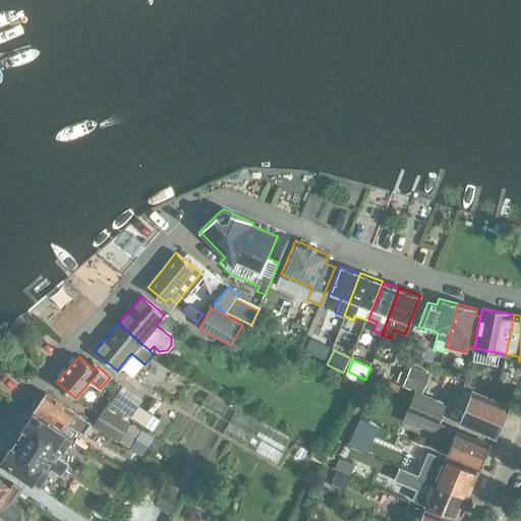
[(410,363),(403,379),(423,388),(429,372),(410,363)]
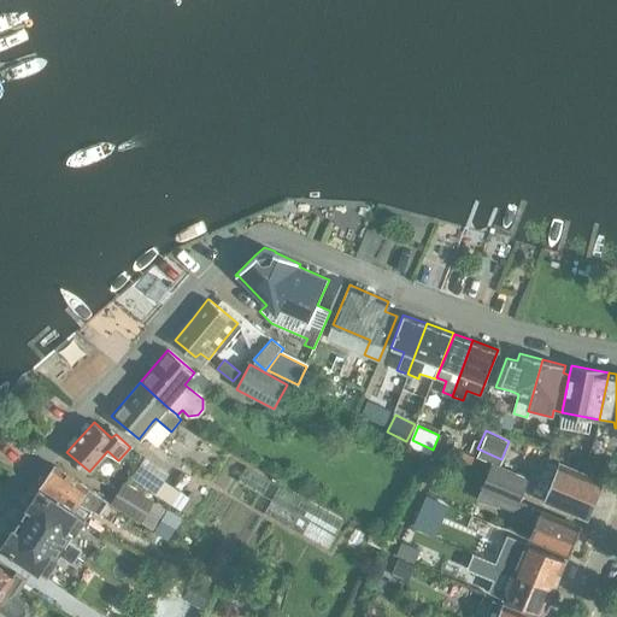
[(442,434),(434,456),(447,462),(456,440),(442,434)]
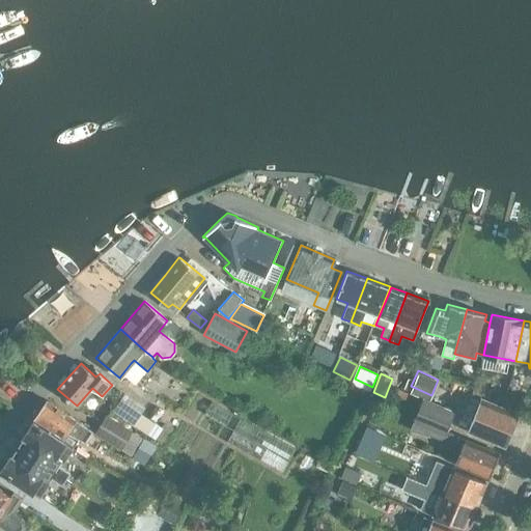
[(414,422),(411,430),(442,437),(449,440),(452,431),(446,429),(453,410),(423,398),(414,422)]
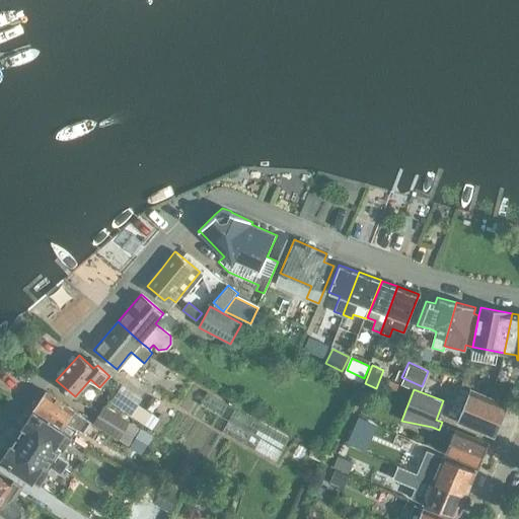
[(492,434),(505,403),(470,389),(468,396),(464,394),(457,412),(461,413),(458,420),(492,434)]
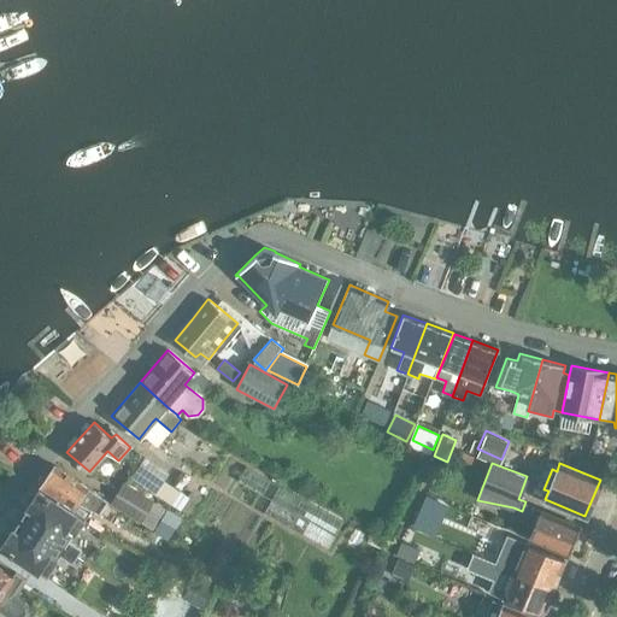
[(56,465),(40,488),(72,510),(86,519),(94,507),(99,510),(106,499),(56,465)]
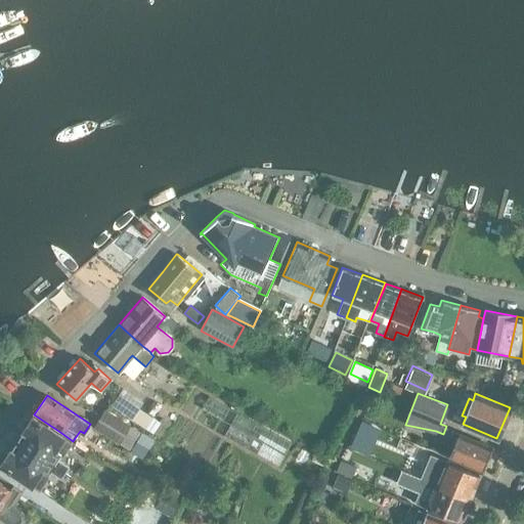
[(119,396),(112,407),(163,441),(173,427),(163,421),(160,424),(156,421),(119,396)]
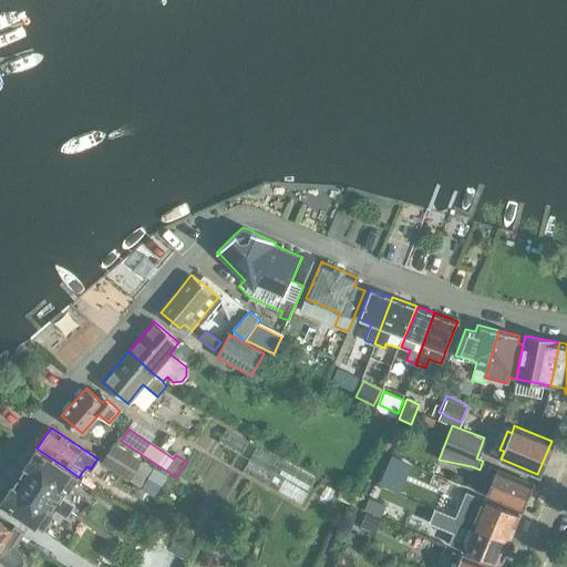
[(148,467),(113,444),(101,462),(136,485),(148,467)]
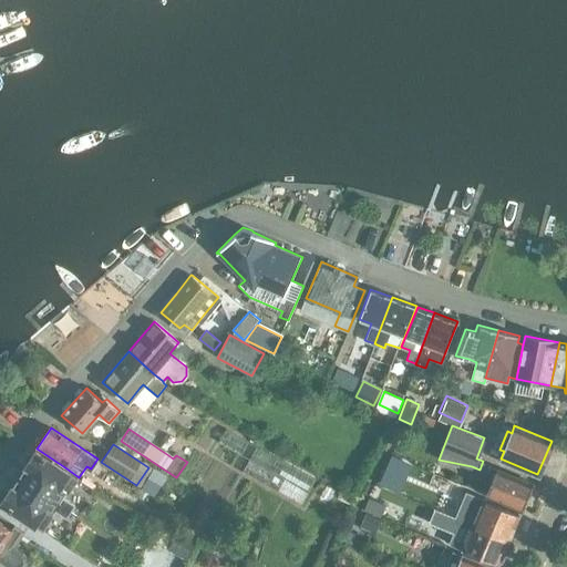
[(308,497),(319,470),(255,446),(245,474),(308,497)]
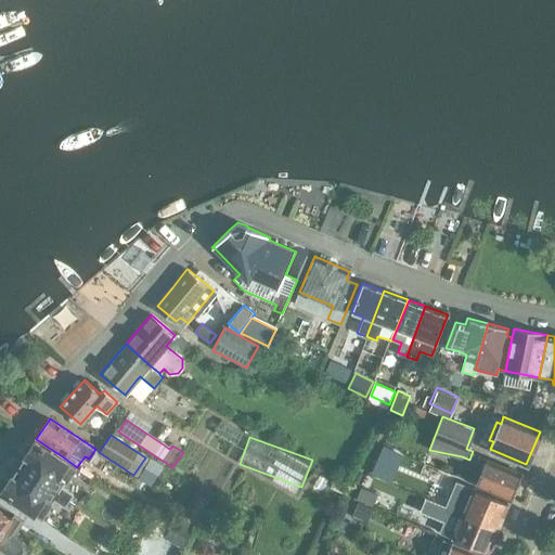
[(64,487),(77,467),(65,459),(36,439),(35,441),(29,442),(26,448),(27,453),(18,467),(69,500),(74,493),(64,487)]
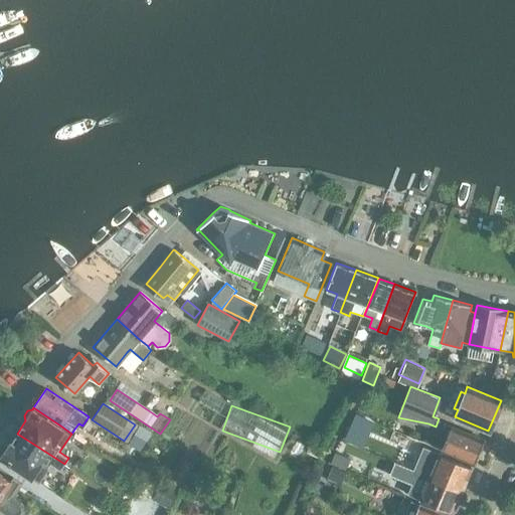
[(442,450),(474,463),(484,439),(444,422),(442,427),(450,431),(442,450)]
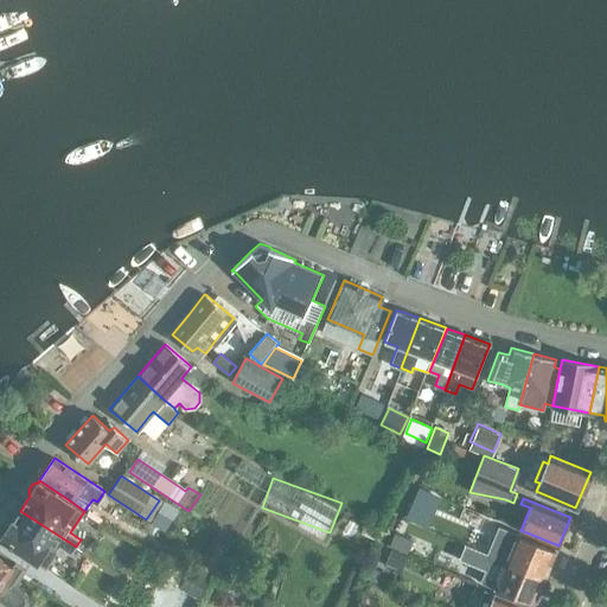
[(166,530),(179,510),(165,500),(152,522),(166,530)]
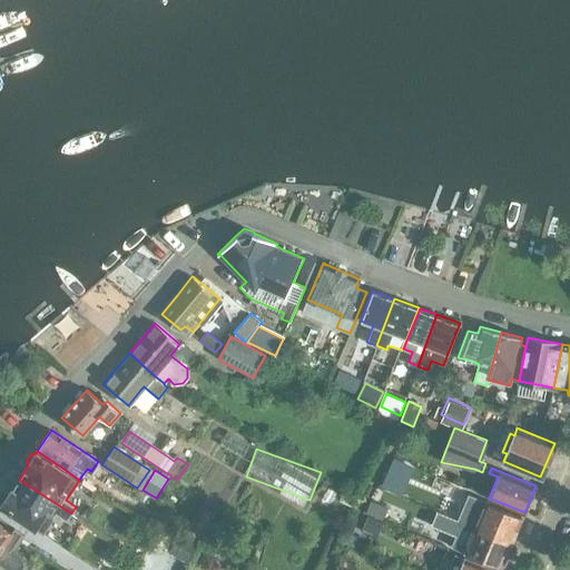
[(436,474),(431,489),(463,501),(469,489),(436,474)]
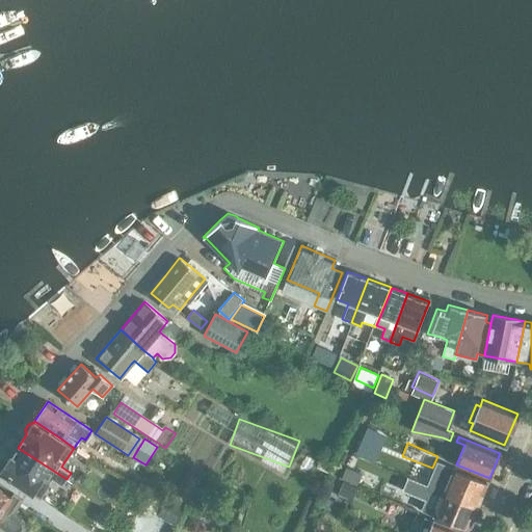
[(67,479),(18,448),(12,455),(11,455),(10,457),(5,458),(2,463),(3,469),(1,471),(41,497),(51,482),(50,481),(53,478),(63,484),(67,479)]
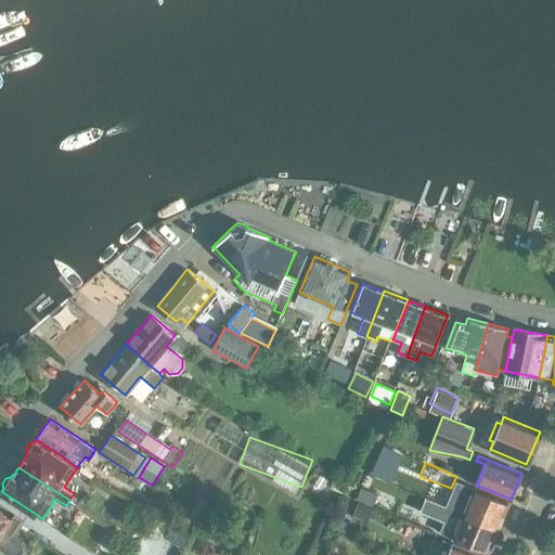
[(447,505),(447,506),(450,508),(451,506),(498,527),(507,502),(473,488),(457,481),(447,505)]
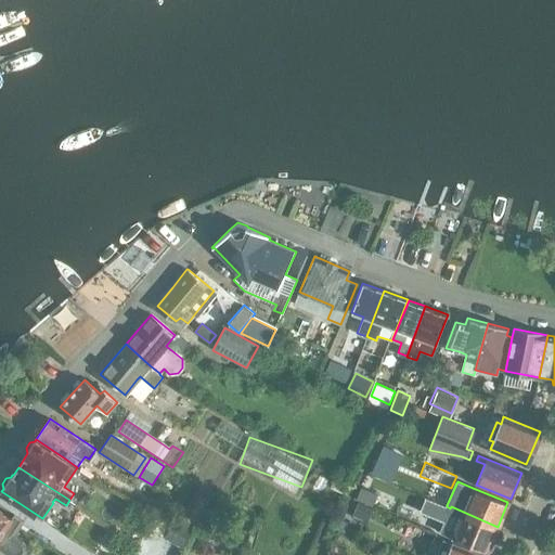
[(358,517),(371,517),(372,487),(359,486),(358,517)]
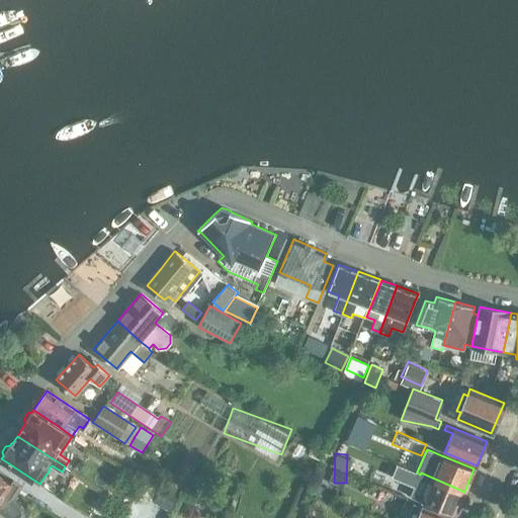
[(169,487),(181,493),(195,463),(184,458),(169,487)]
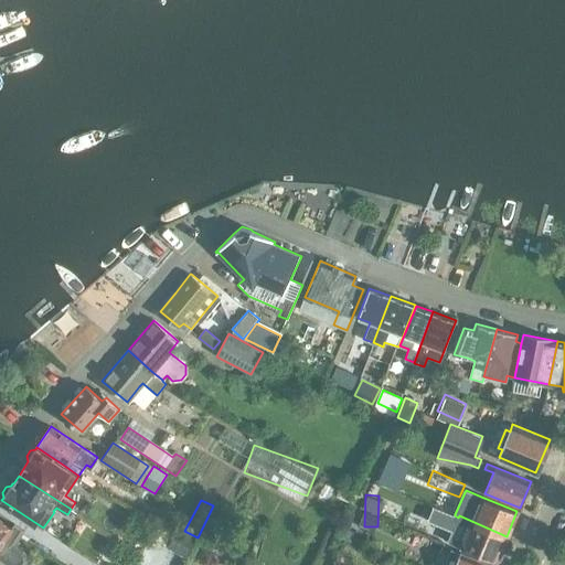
[(434,508),(428,521),(452,531),(448,542),(461,546),(497,561),(507,536),(459,515),(458,518),(455,515),(434,508)]
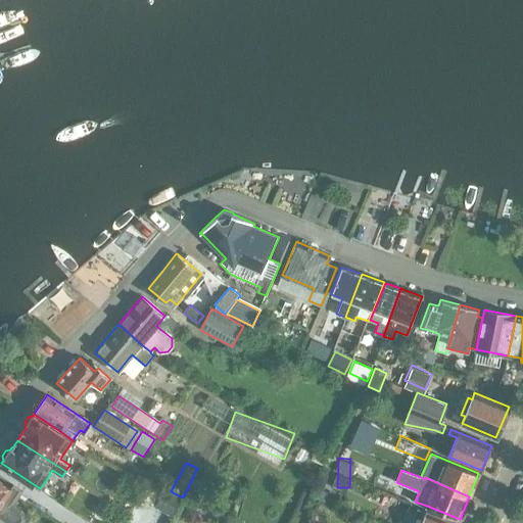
[(0,480),(0,522),(17,522),(25,514),(12,506),(24,491),(13,484),(11,488),(0,480)]
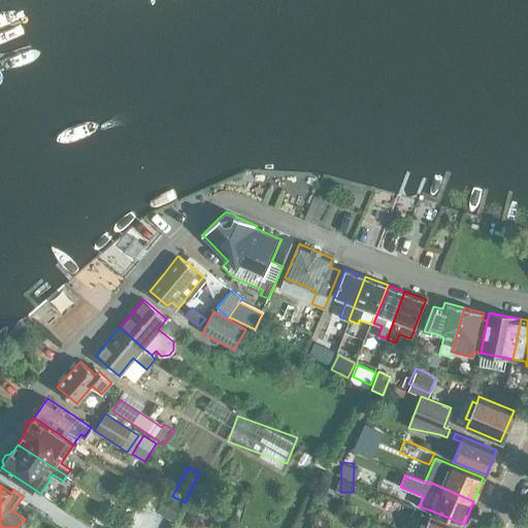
[(158,510),(174,519),(183,504),(165,495),(158,510)]
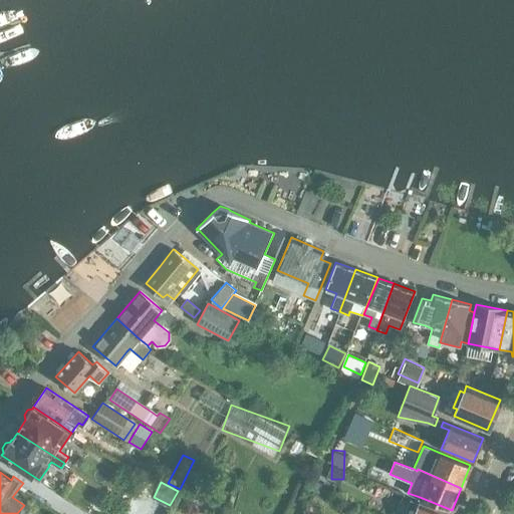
[(404,513),(448,513),(411,499),(404,513)]
